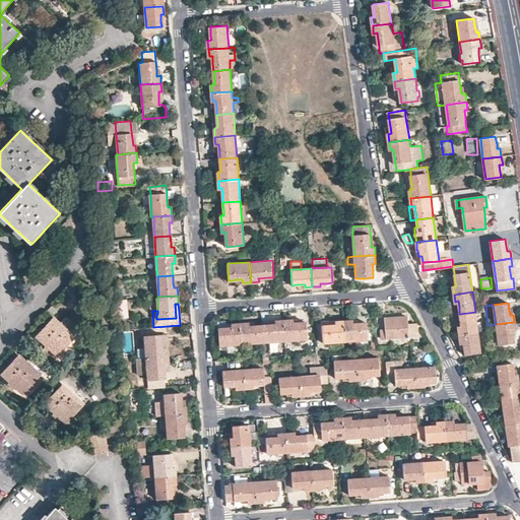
[(127,321),(126,306),(118,306),(120,321),(127,321)]
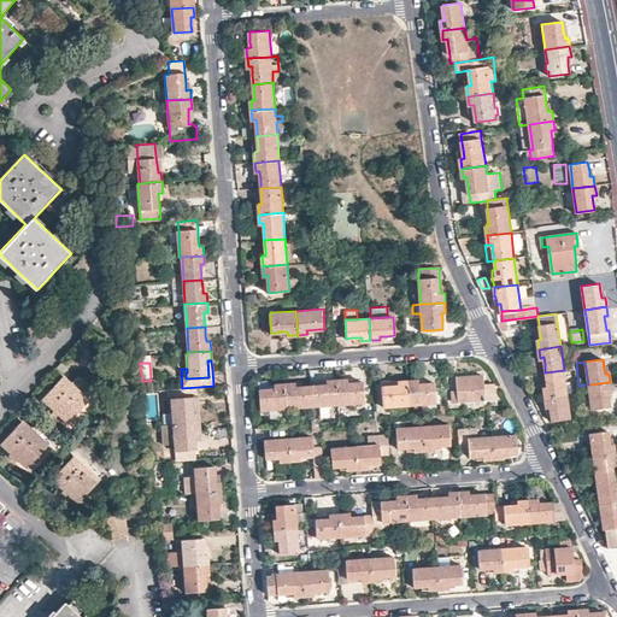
[(544,387),(545,397),(566,394),(564,370),(545,372),(546,381),(547,387),(544,387)]
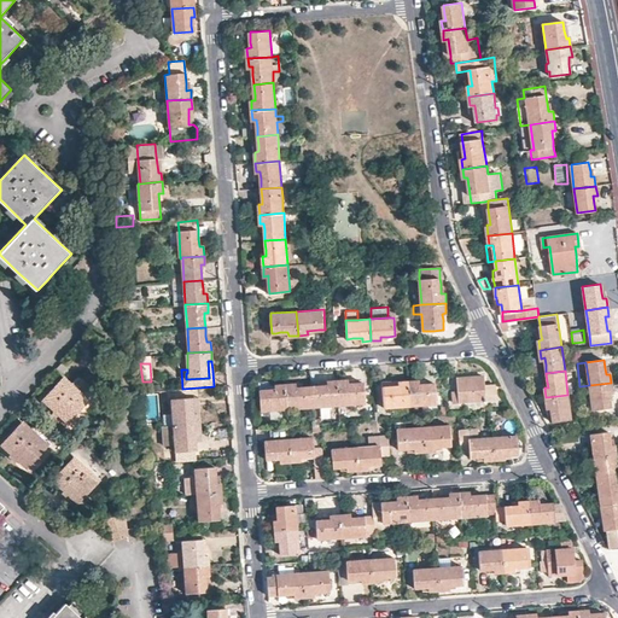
[(497,389),(484,390),(484,384),(483,375),(461,378),(458,378),(459,391),(453,392),(454,401),(484,398),(499,397),(497,394),(497,389)]
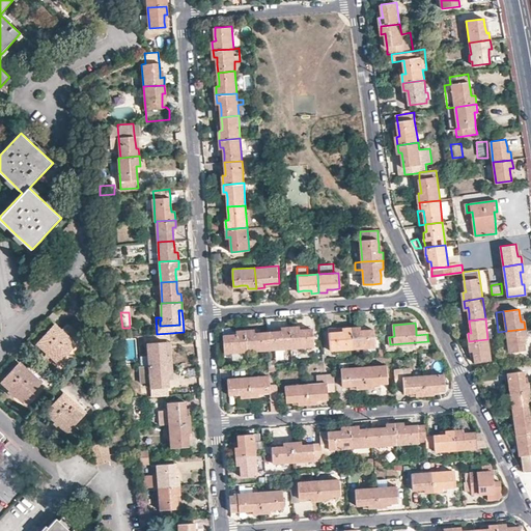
[(81,347),(87,341),(68,324),(62,331),(56,325),(48,334),(39,344),(60,364),(70,354),(78,345),(81,347)]
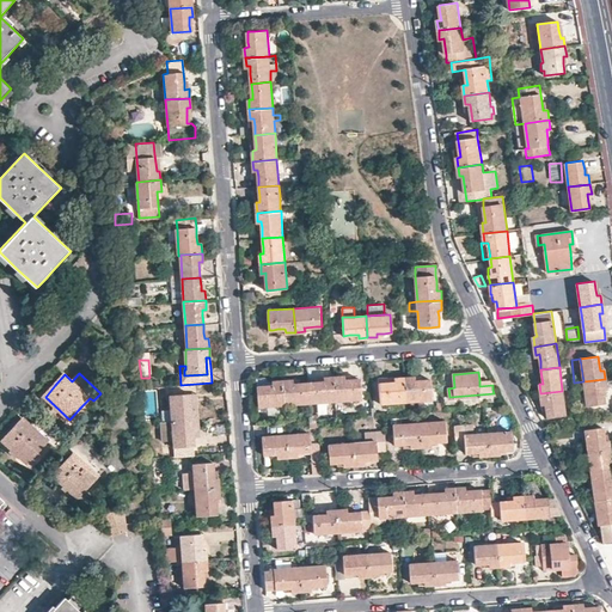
[(335,377),(336,401),(362,398),(361,378),(353,379),(346,379),(344,375),(335,377)]
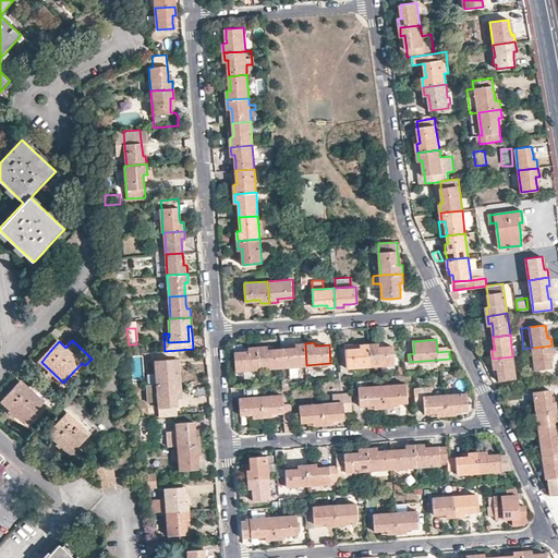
[(283,366),(306,365),(305,343),(298,344),(298,348),(291,348),(282,349),(283,366)]
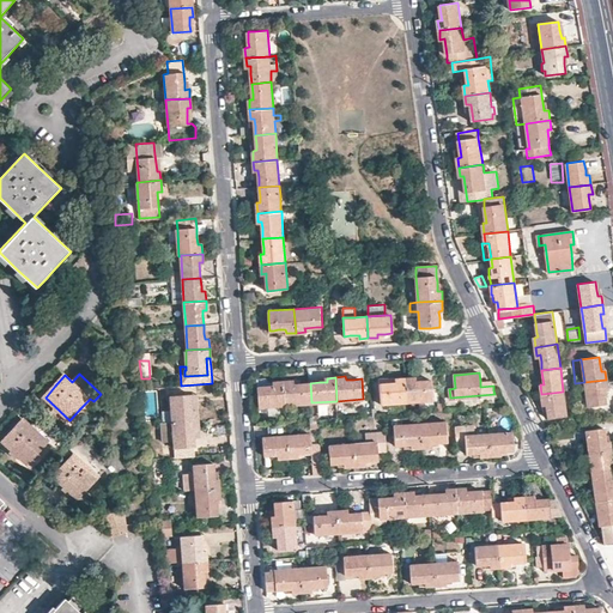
[(407,402),(405,377),(396,378),(386,378),(380,378),(380,383),(381,405),(407,402)]
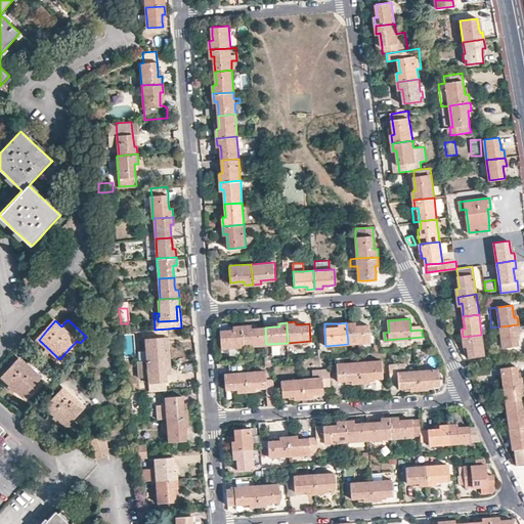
[(355,322),(346,322),(348,344),(369,342),(368,324),(364,324),(356,325),(355,322)]
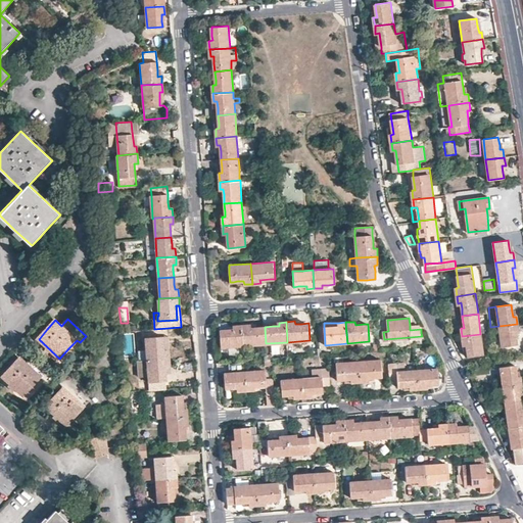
[(244,345),(242,326),(235,326),(235,329),(233,330),(231,330),(230,323),(225,323),(221,323),(222,336),(222,346),(244,345)]
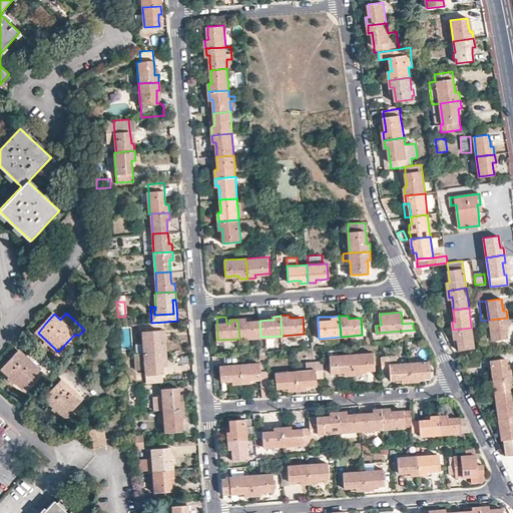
[(507,318),(489,320),(491,340),(506,338),(506,333),(505,326),(508,326),(507,318)]
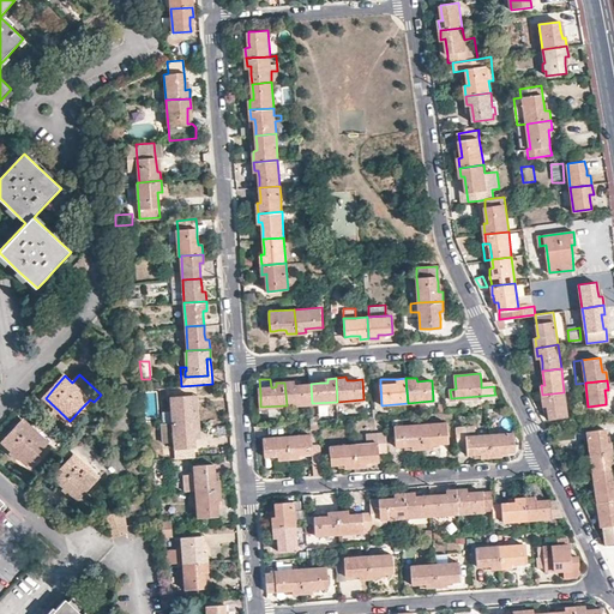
[(295,381),(284,383),(287,405),(312,403),(311,384),(300,385),(295,385),(295,381)]
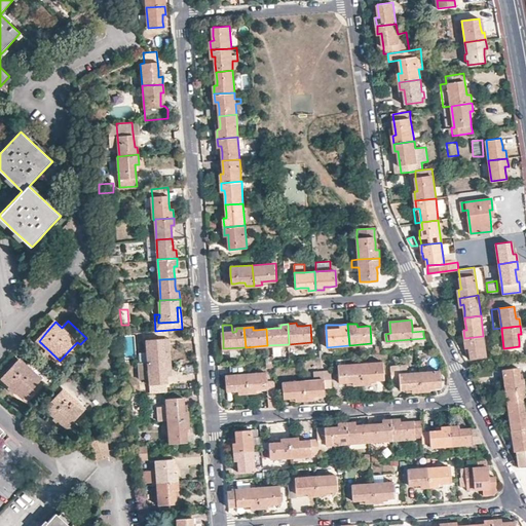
[(138,341),(137,332),(122,333),(123,342),(138,341)]
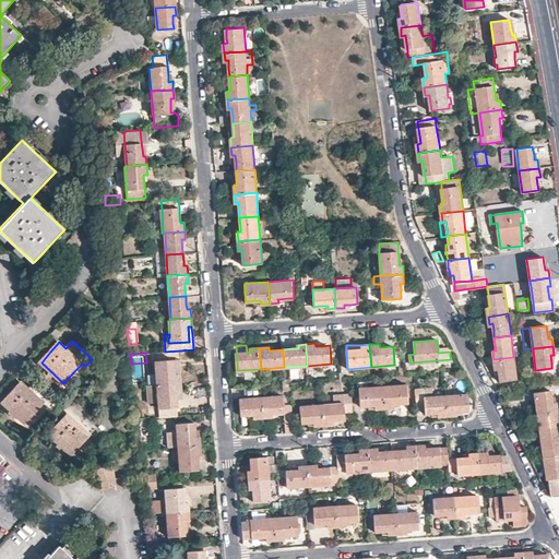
[(513,357),(494,359),(495,368),(499,367),(499,375),(500,380),(516,379),(513,357)]
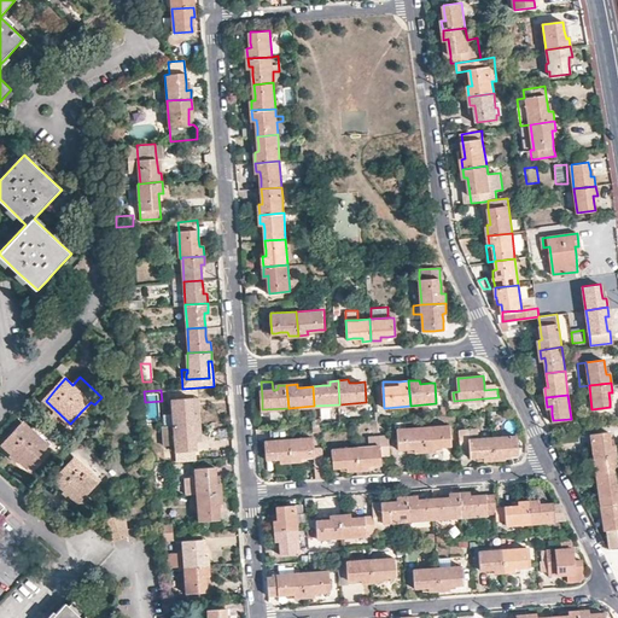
[(174,425),(198,424),(198,414),(193,414),(192,397),(172,400),(174,413),(174,425)]
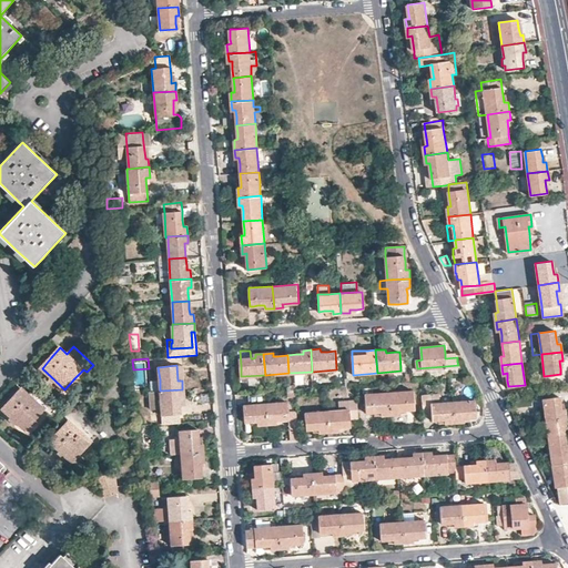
[(160,391),(160,379),(151,381),(151,392),(160,391)]
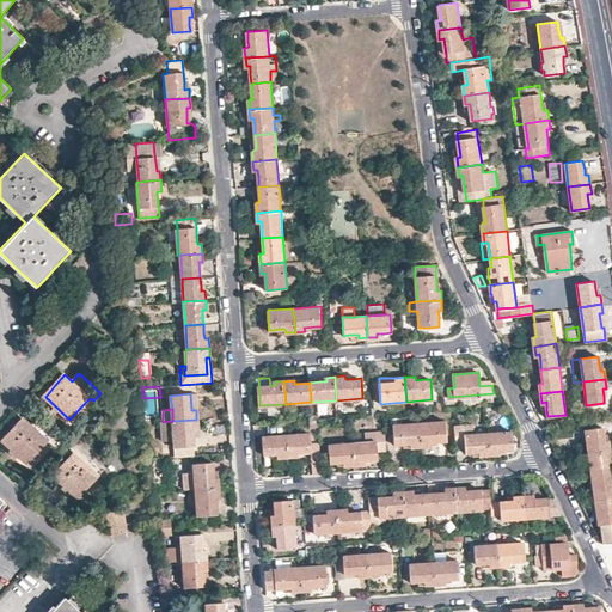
[(112,464),(79,432),(69,442),(55,429),(40,415),(32,424),(25,418),(14,430),(4,441),(29,464),(48,442),(60,453),(62,450),(72,457),(65,465),(55,475),(60,479),(67,487),(80,499),(103,473),(112,464)]
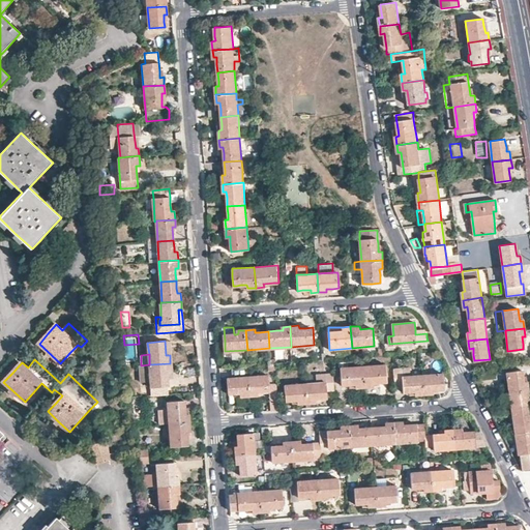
[(365,387),(363,366),(349,367),(349,362),(342,363),(343,385),(350,384),(357,384),(357,388),(365,387)]
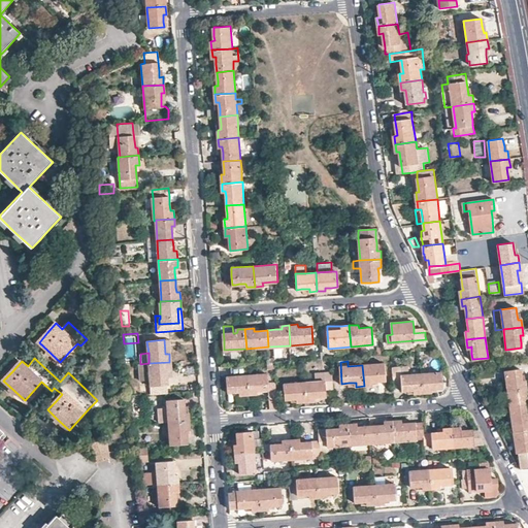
[(170,370),(169,362),(149,363),(151,380),(151,385),(168,385),(167,377),(166,370),(170,370)]
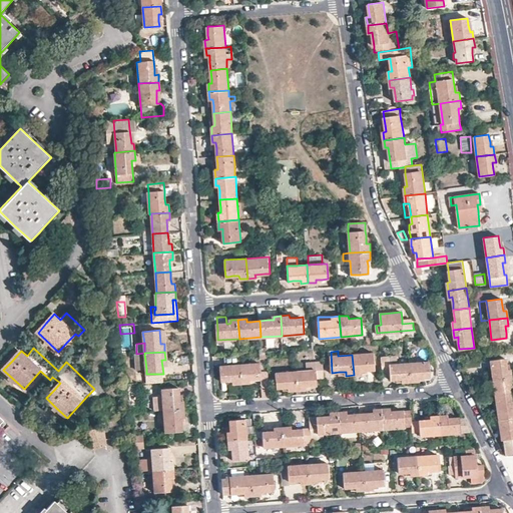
[(146,369),(144,353),(136,354),(134,354),(136,370),(146,369)]
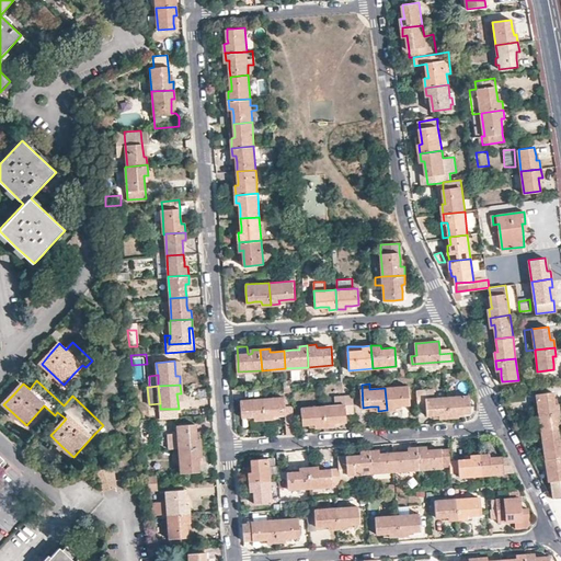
[(410,386),(385,388),(387,410),(395,409),(395,405),(399,404),(411,404),(410,386)]
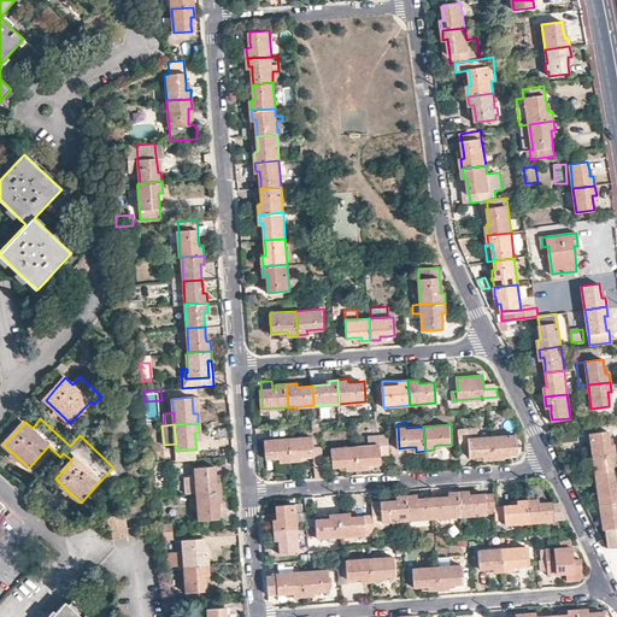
[(460,450),(470,450),(471,456),(479,456),(486,454),(486,459),(494,458),(493,436),(479,436),(479,428),(459,429),(460,450)]
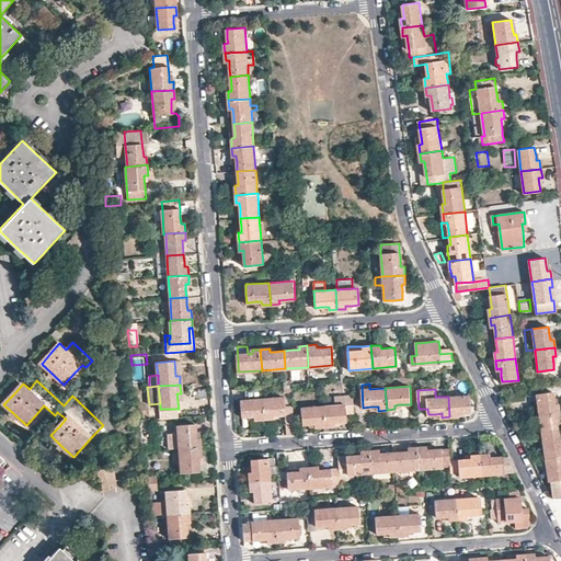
[(538,403),(540,415),(559,413),(558,404),(554,404),(553,399),(552,391),(537,393),(538,403)]
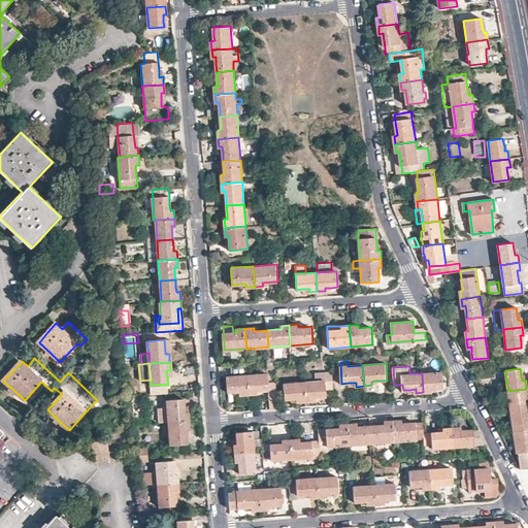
[(316,372),(316,380),(304,381),(305,400),(314,399),(314,396),(322,396),(326,395),(326,390),(334,389),(333,371),(316,372)]
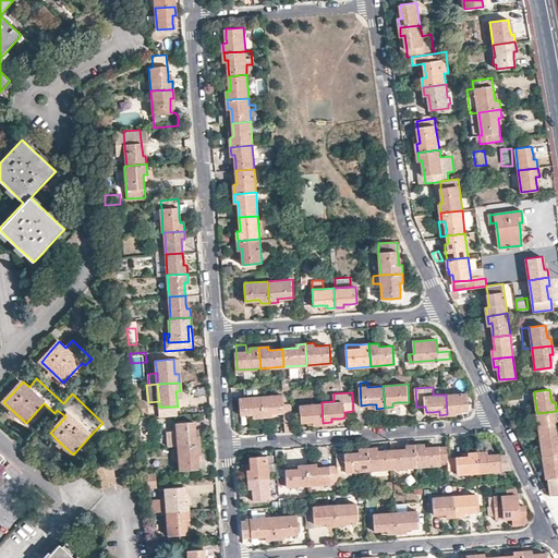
[(468,392),(446,395),(447,414),(456,413),(456,410),(459,410),(469,409),(469,401),(468,392)]
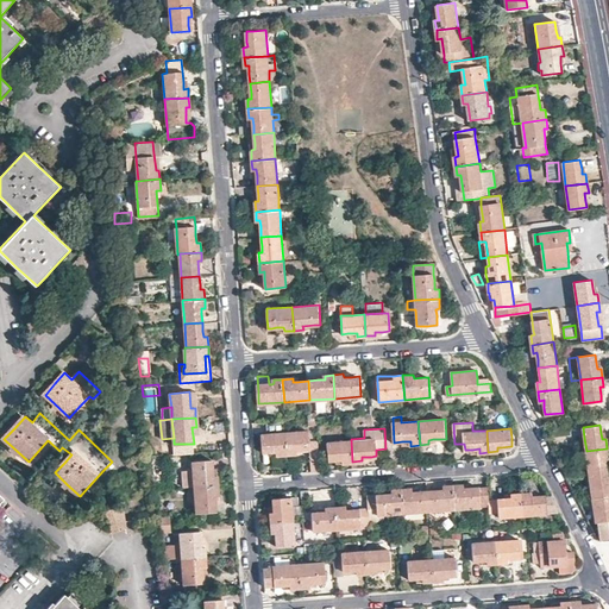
[(309,431),(286,432),(287,454),(296,453),(296,450),(305,450),(311,449),(309,431)]
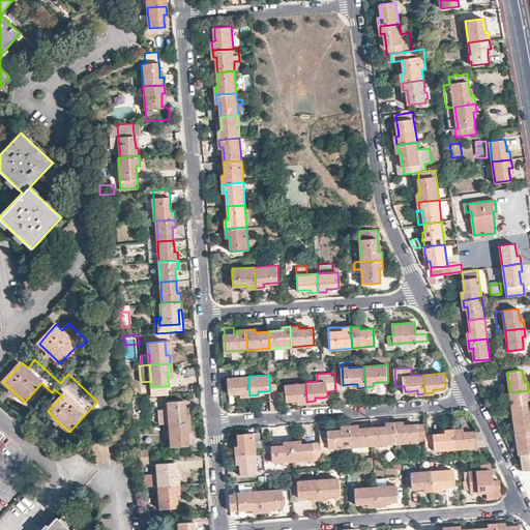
[(249,395),(248,376),(228,378),(228,386),(229,393),(233,393),(237,393),(241,392),(241,395),(249,395)]
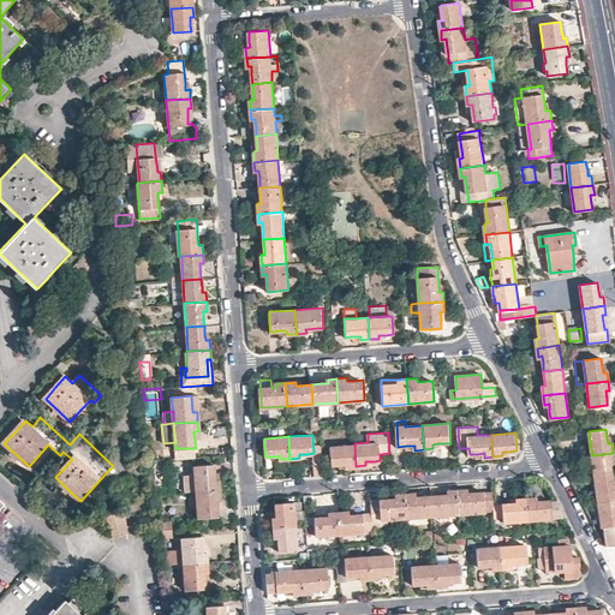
[(356,466),(354,443),(330,445),(332,464),(340,463),(347,463),(347,466),(356,466)]
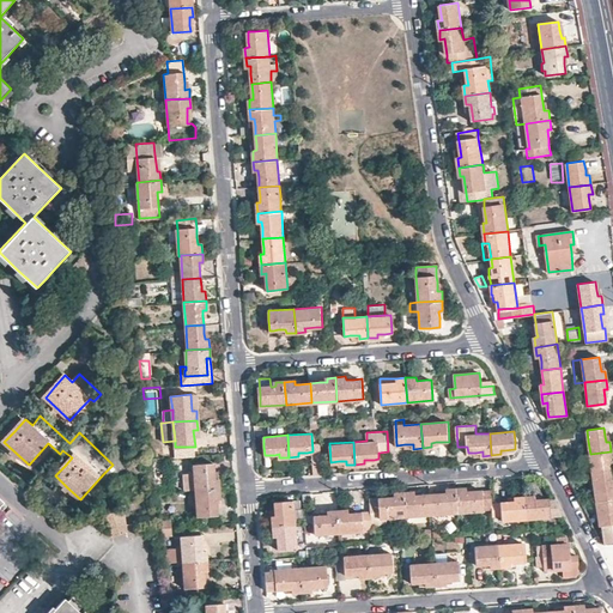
[(593,471),(594,478),(611,475),(610,468),(610,462),(612,461),(611,451),(590,454),(593,471)]
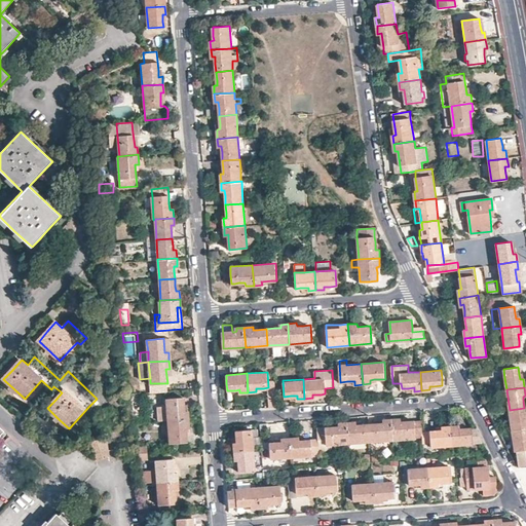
[(168,419),(168,420),(189,419),(188,410),(185,410),(185,405),(184,396),(166,397),(167,405),(159,406),(160,420),(168,419)]
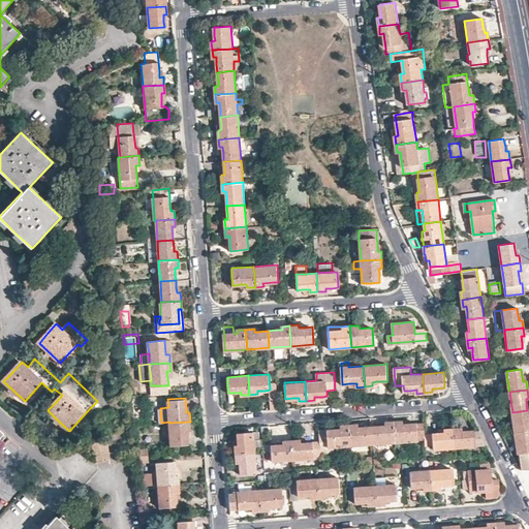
[(514,419),(515,433),(528,430),(528,423),(528,417),(527,410),(512,412),(514,419)]
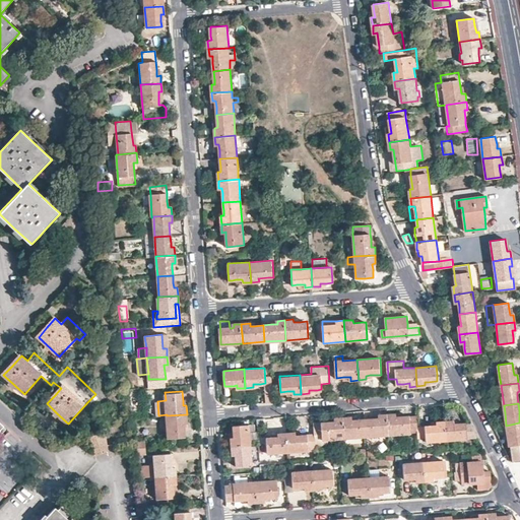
[(366,419),(367,436),(389,435),(388,413),(379,414),(374,415),(374,418),(371,418),(366,419)]
